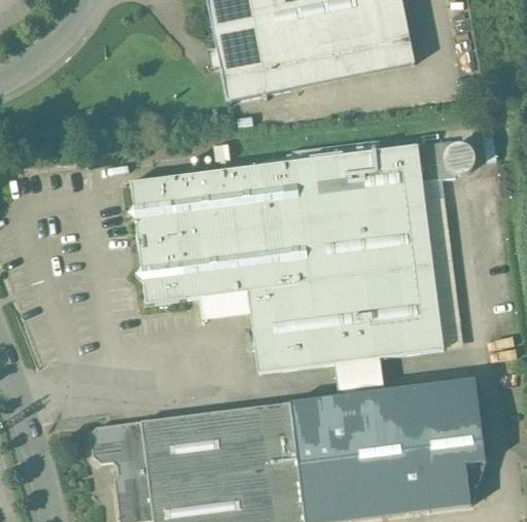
[(207,0),(227,100),(415,62),(401,0),(207,0)]
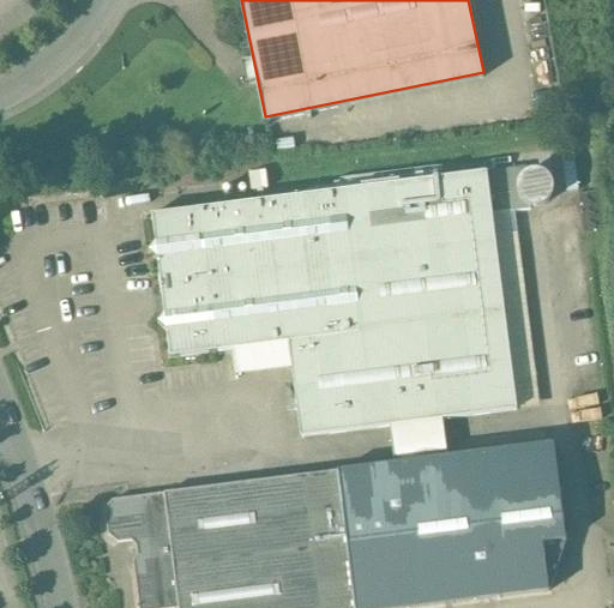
[(265,167),(250,168),(252,186),(268,184),(265,167)]
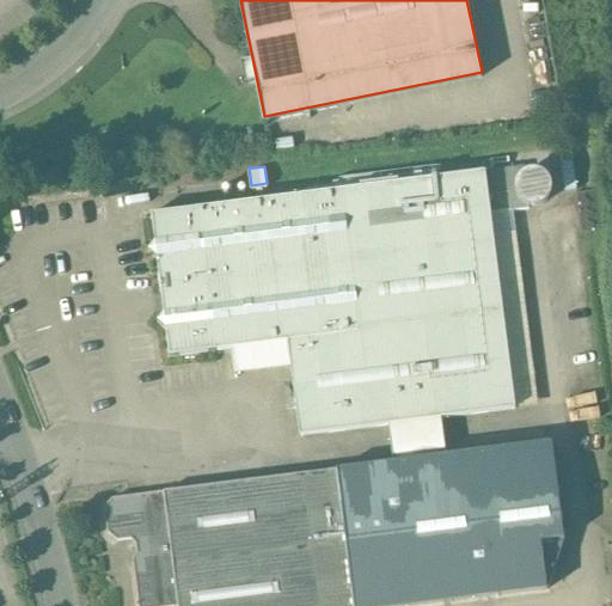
[(218,346),(288,337),(300,432),(515,404),(485,167),(200,203),(152,209),(155,238),(148,246),(157,252),(164,310),(158,317),(166,324),(170,353),(218,346)]
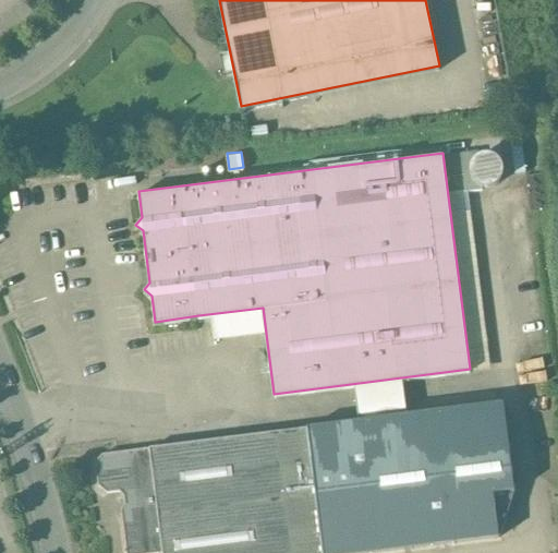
[(499,397),(149,445),(164,549),(164,552),(348,552),(501,532),(495,485),(511,483),(499,397)]
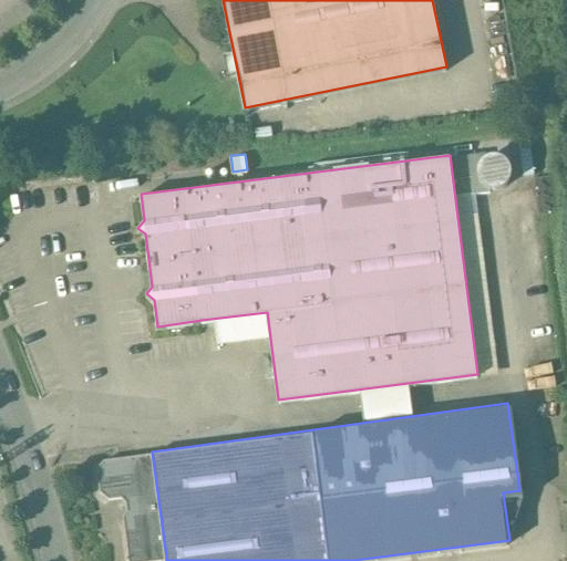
[(152,452),(104,457),(98,466),(100,489),(110,496),(122,495),(126,499),(127,508),(123,512),(129,560),(135,560),(166,557),(152,452)]
